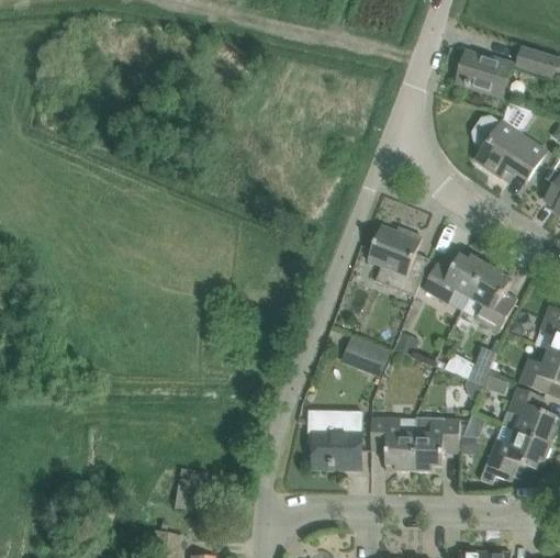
[(514,66),(553,79),(555,75),(559,76),(559,57),(559,56),(521,44),(514,66)]
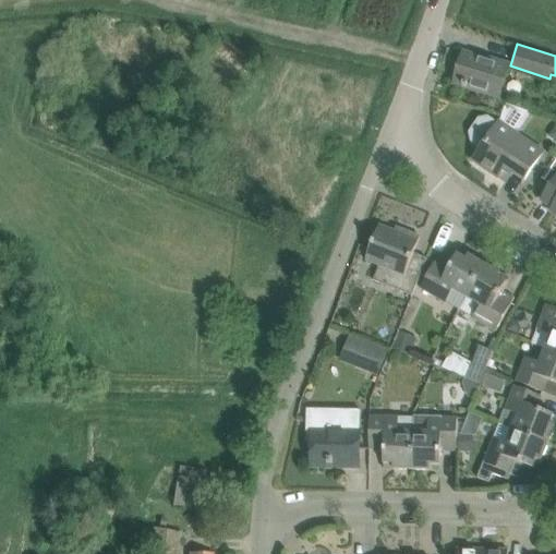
[(452,80),(473,86),(497,94),(507,61),(494,58),(493,60),(462,50),(452,80)]
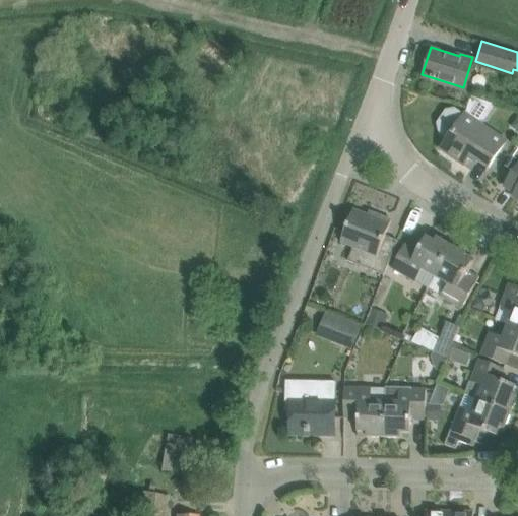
[(504,139),(479,123),(463,112),(462,114),(452,108),(445,109),(437,121),(439,128),(448,135),(440,146),(462,162),(468,152),(487,165),(504,139)]
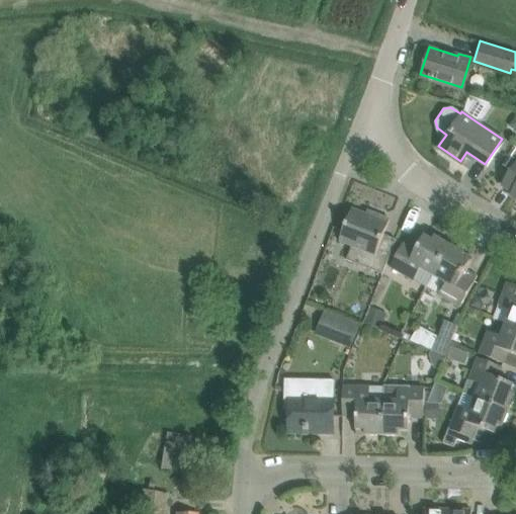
[(507,154),(500,163),(506,166),(512,157),(507,154)]
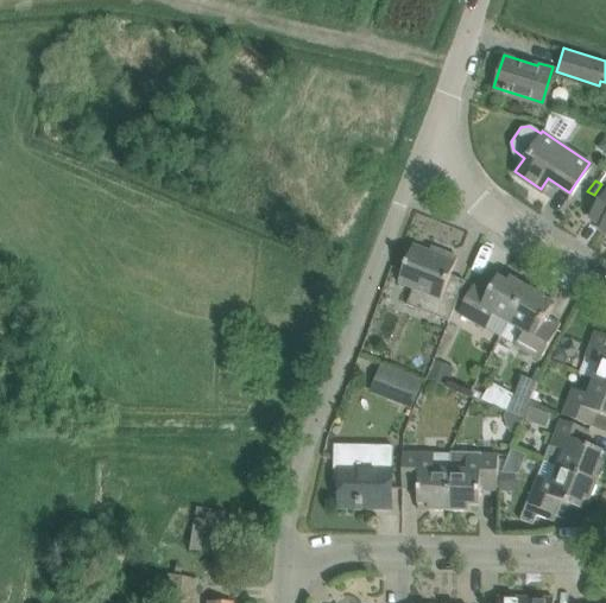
[(605,189),(603,195),(589,215),(601,222),(599,227),(605,230),(605,189)]
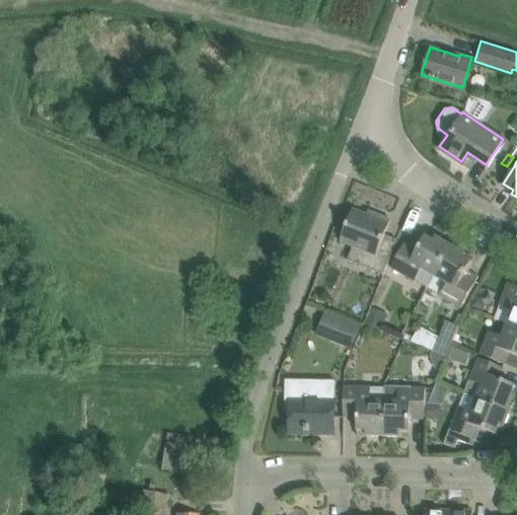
[(351,207),(338,239),(351,244),(346,258),(381,273),(395,237),(382,232),(389,217),(376,212),(374,216),(351,207)]
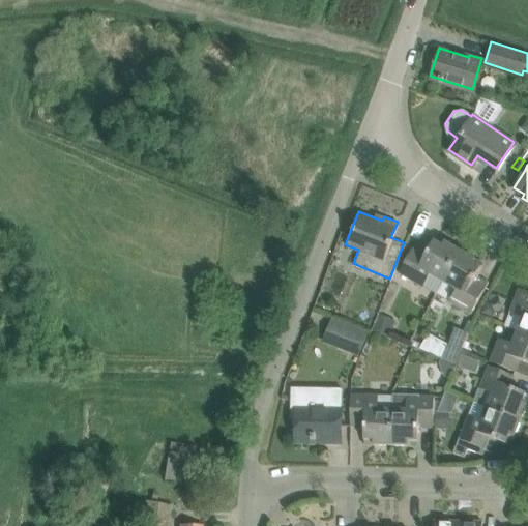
[(413,244),(403,262),(398,271),(421,285),(429,272),(441,280),(459,249),(443,239),(441,244),(433,239),(426,251),(413,244)]
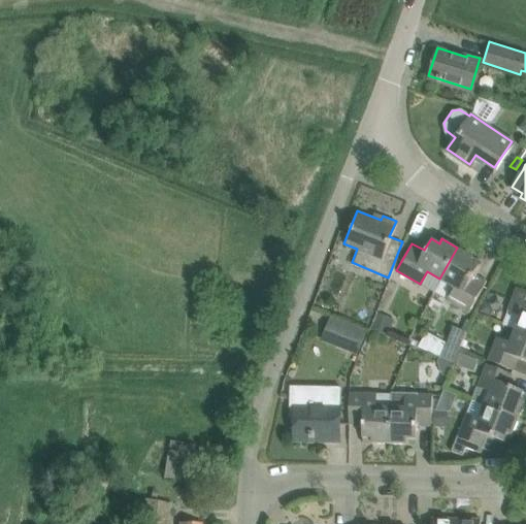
[(457,248),(439,279),(452,286),(445,298),(467,310),(472,301),(483,284),(471,276),(478,265),(469,260),(472,256),(457,248)]
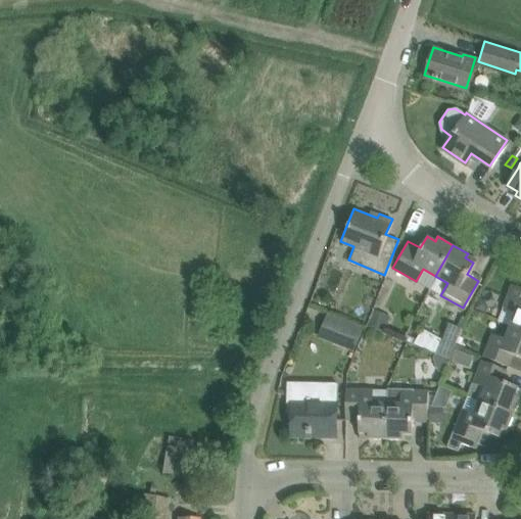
[(503,301),(502,305),(515,311),(510,324),(520,328),(520,286),(511,283),(503,301)]
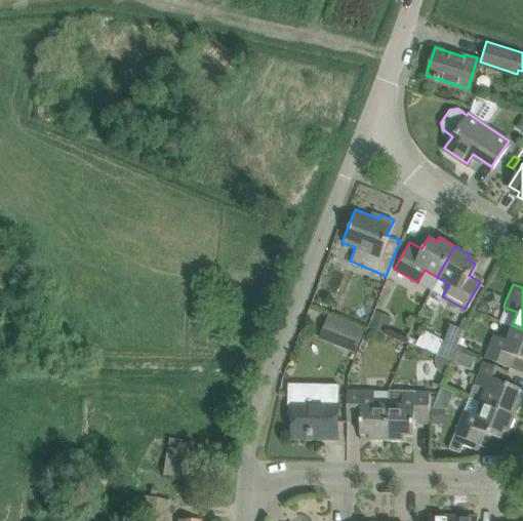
[(233,285),(215,285),(216,298),(233,298),(233,285)]
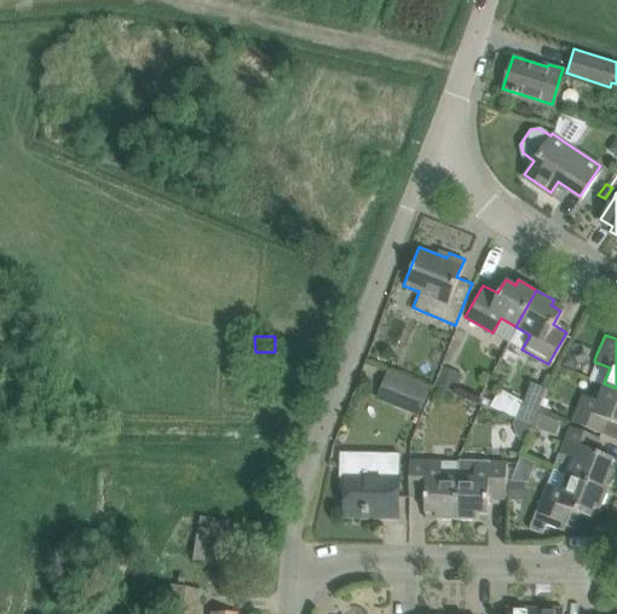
[(560,363),(574,368),(576,361),(572,352),(566,349),(560,363)]
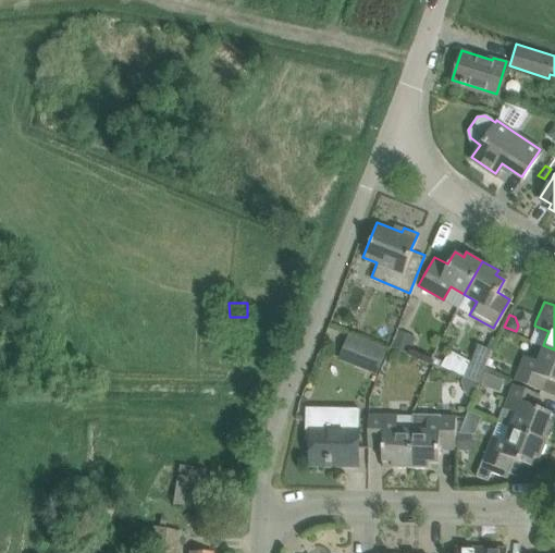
[(224,323),(223,340),(237,341),(238,323),(224,323)]
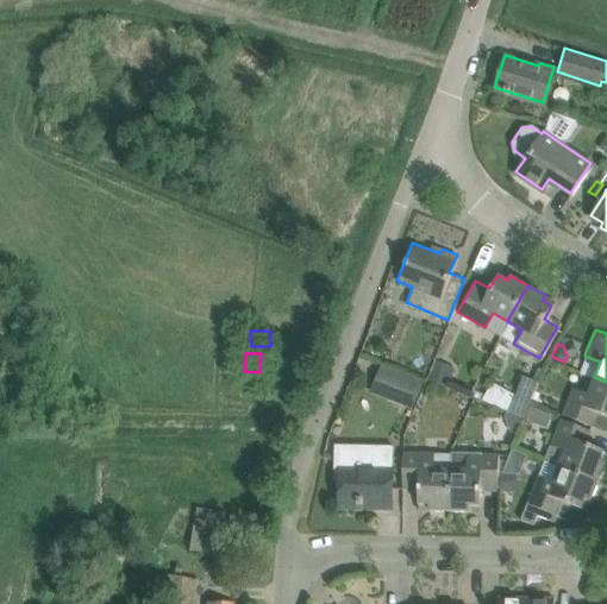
[(427,373),(445,381),(450,367),(433,360),(427,373)]
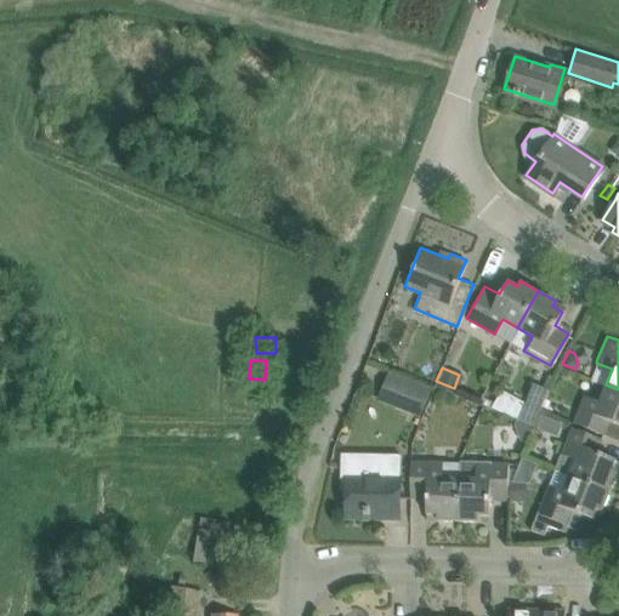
[(387,370),(379,392),(420,408),(427,387),(387,370)]
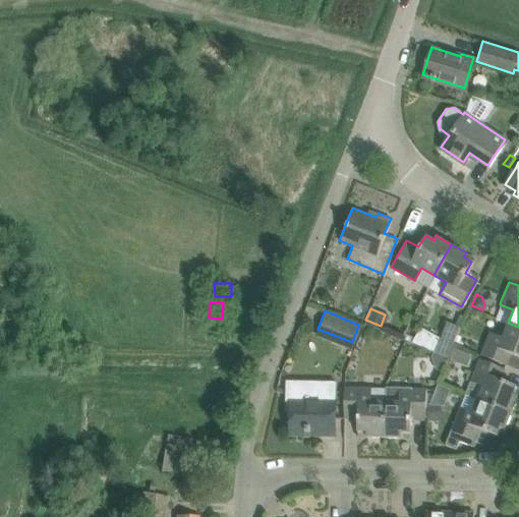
[(446,320),(434,349),(447,354),(459,325),(446,320)]
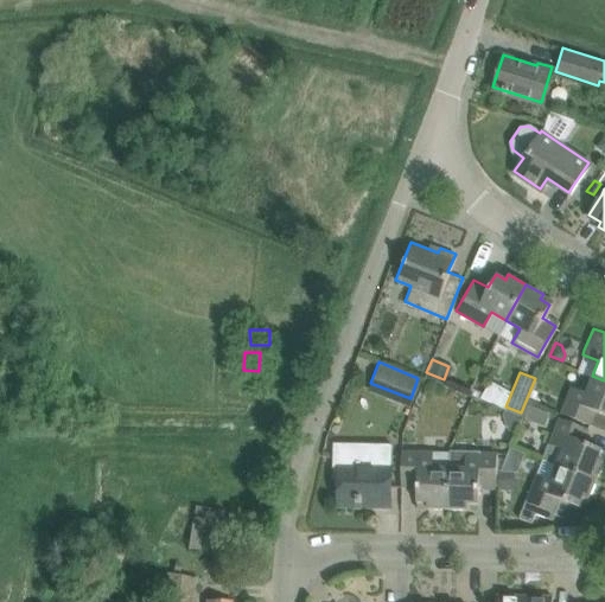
[(560,411),(567,414),(588,422),(594,410),(604,414),(604,380),(592,376),(585,391),(570,385),(560,411)]
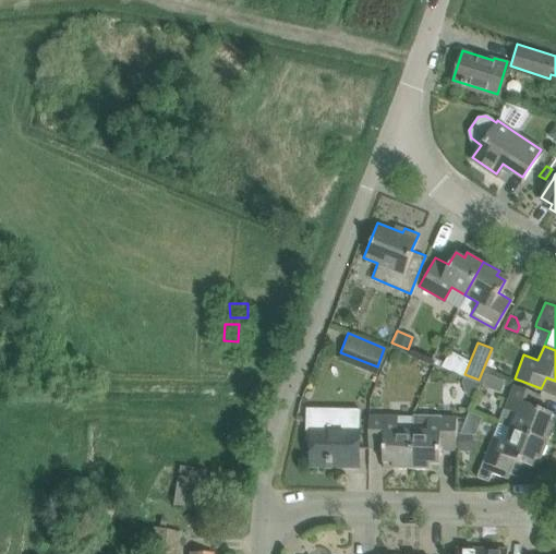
[(512,383),(497,422),(546,441),(553,423),(548,421),(552,412),(534,405),(539,394),(519,385),(512,383)]
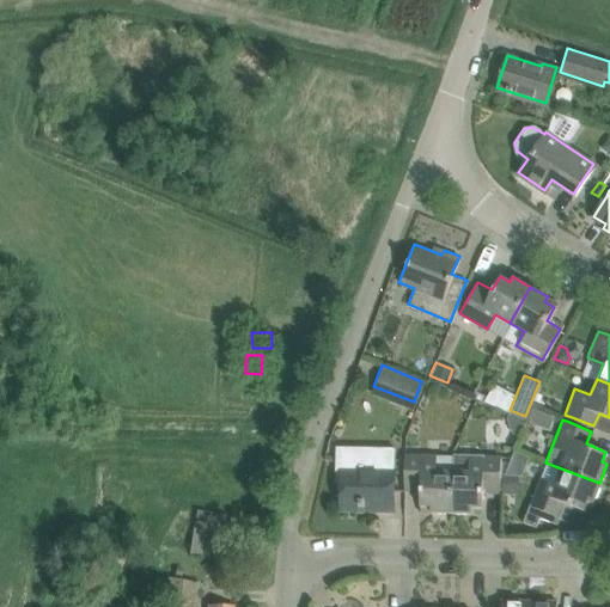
[(334,455),(334,480),(340,480),(340,504),(376,504),(376,509),(392,510),(392,486),(392,467),(394,446),(335,445),(334,455)]
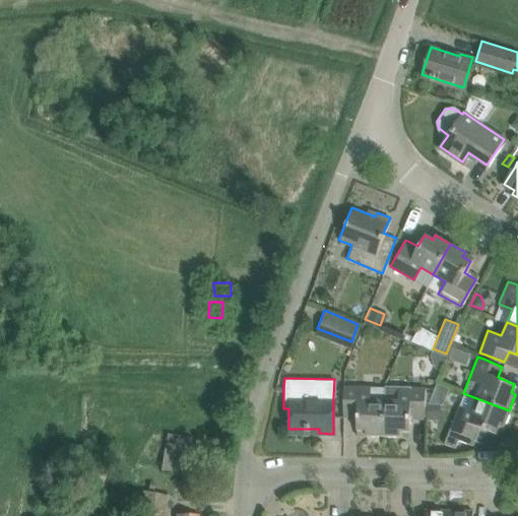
[(343,385),(343,395),(342,415),(357,415),(355,429),(365,430),(365,434),(382,435),(383,386),(343,385)]
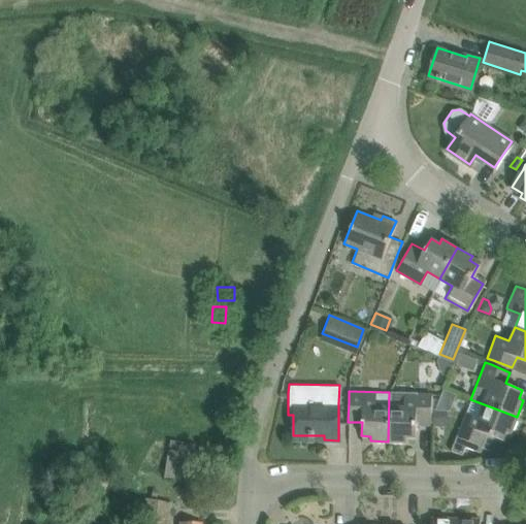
[(389,392),(388,441),(405,441),(406,436),(416,437),(416,424),(430,424),(431,393),(389,392)]
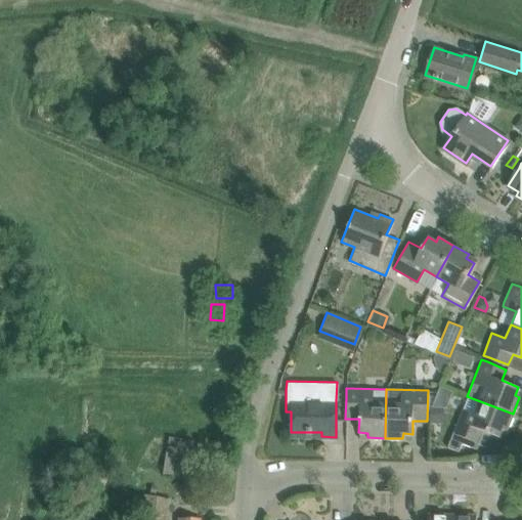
[(467,396),(453,431),(451,431),(446,446),(458,450),(461,442),(475,447),(482,430),(498,436),(502,428),(507,430),(513,414),(467,396)]
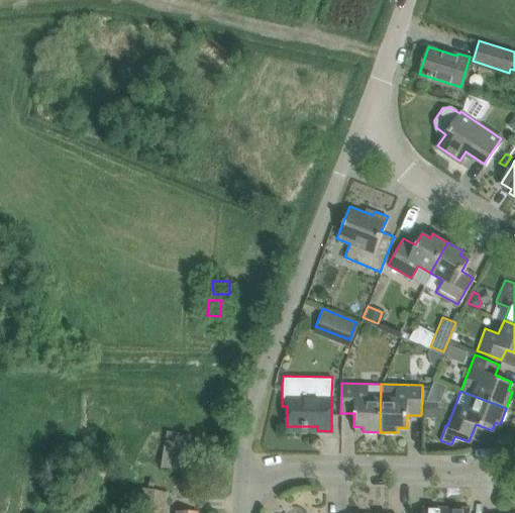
[(421,399),(422,416),(435,416),(435,399),(421,399)]
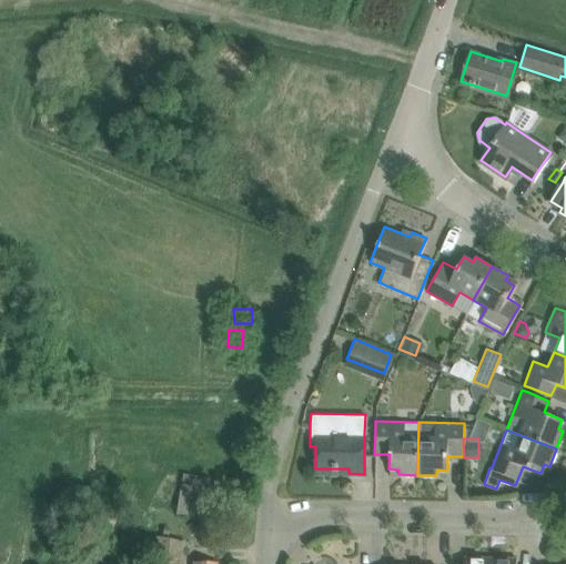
[(219,496),(201,493),(199,514),(214,517),(219,496)]
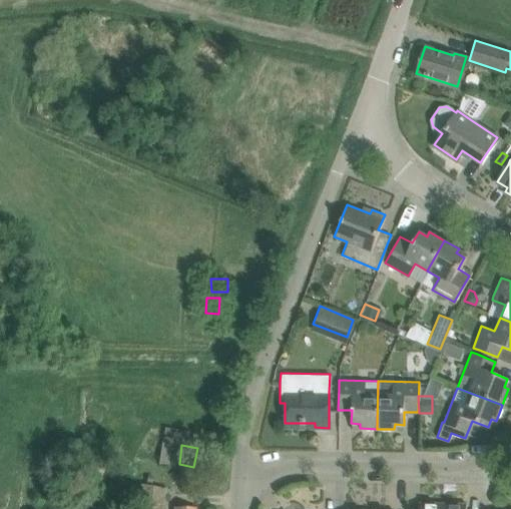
[(138,480),(133,508),(159,508),(163,484),(138,480)]
